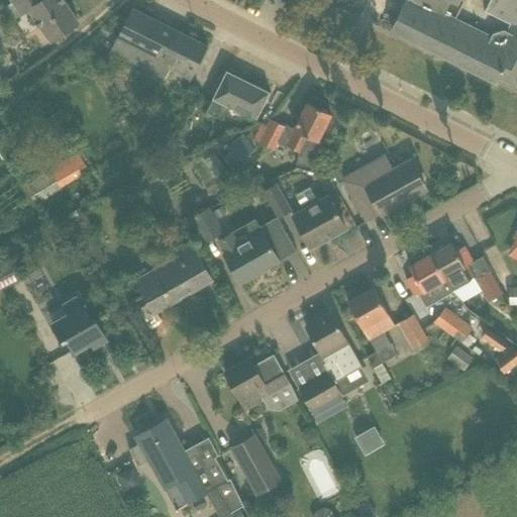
[(52,40),(62,33),(78,22),(63,0),(12,0),(22,14),(30,9),(52,40)]
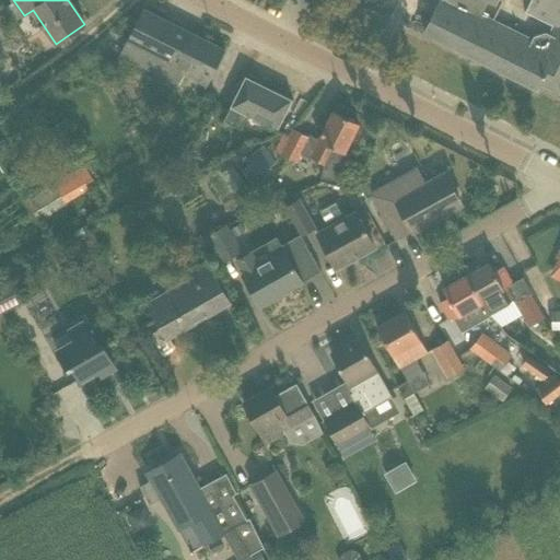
[(559,0),(529,0),(524,12),(555,26),(550,34),(546,32),(534,36),(532,41),(493,21),(502,0),(442,0),(442,1),(441,1),(424,33),(536,89),(539,83),(559,93),(559,0)]
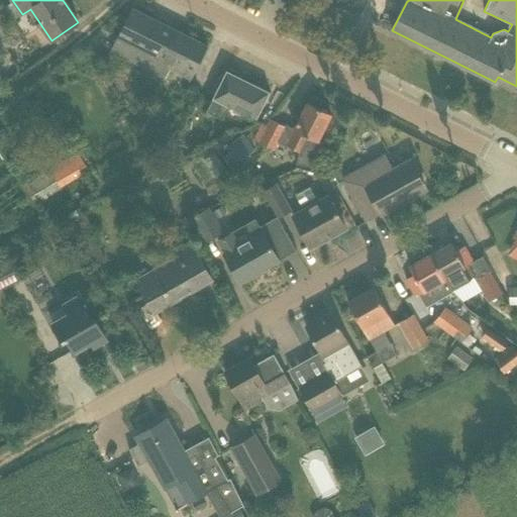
[(208,46),(207,46),(132,8),(118,36),(119,36),(111,52),(166,79),(173,65),(194,75),(208,46)]
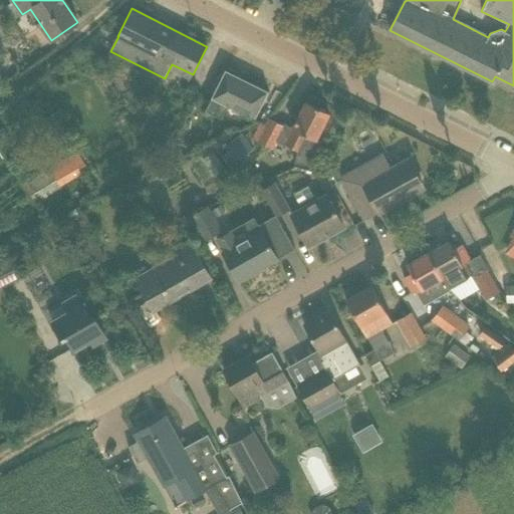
[(226,70),(217,88),(212,98),(206,110),(221,118),(227,106),(255,119),(269,91),(226,70)]
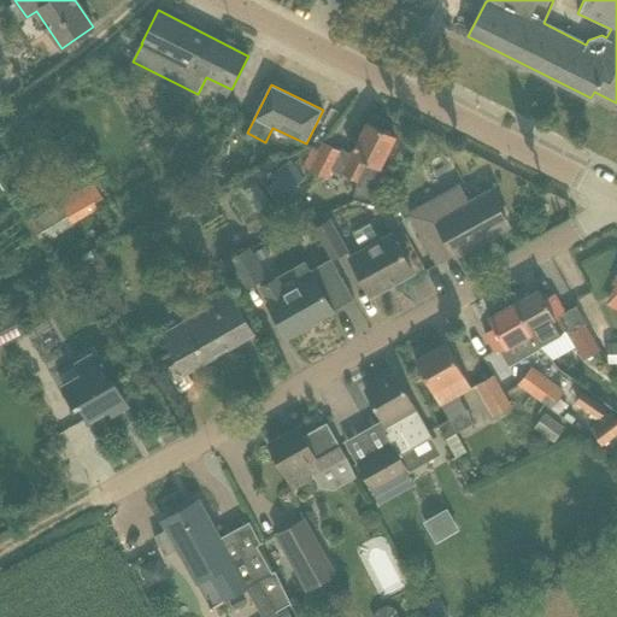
[(395,136),(368,122),(352,154),(341,148),(340,152),(324,144),(311,169),(328,178),(333,170),(358,183),(356,194),(372,198),(386,171),(380,168),(395,136)]
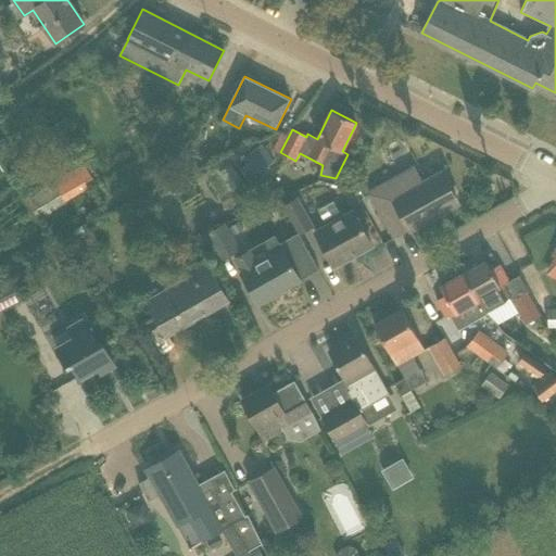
[(212,117),(190,160),(202,166),(224,123),(212,117)]
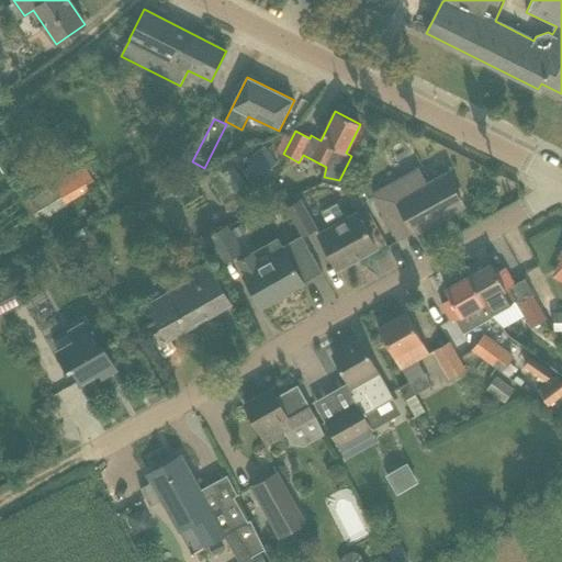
[(278,173),(272,166),(257,146),(243,156),(261,182),(263,184),(278,173)]
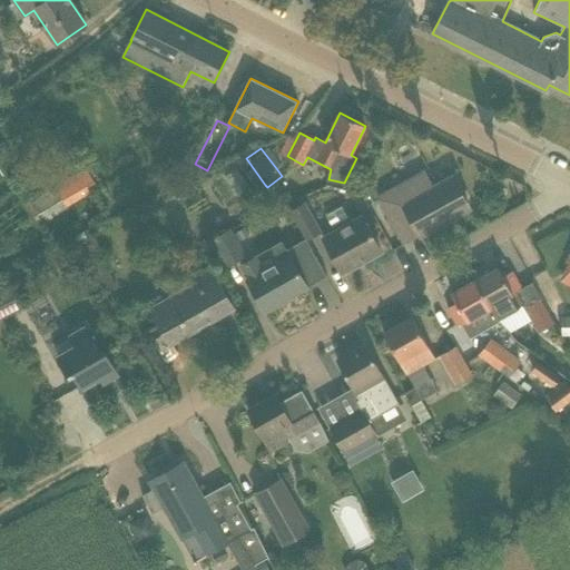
[(29,200),(42,223),(69,208),(68,206),(96,189),(84,168),(29,200)]
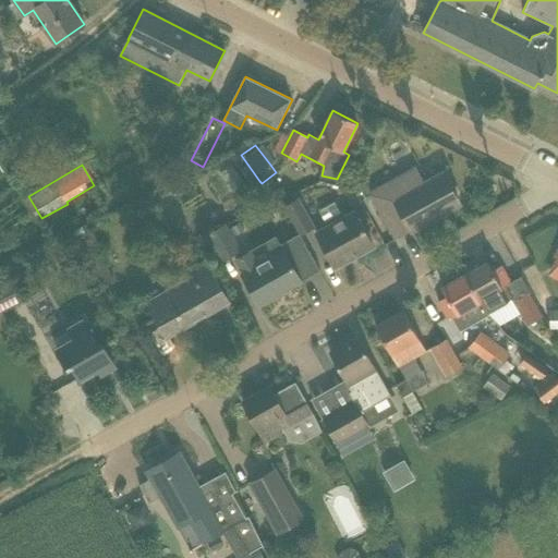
[(371,195),(396,240),(460,204),(443,174),(423,184),(415,170),(371,195)]
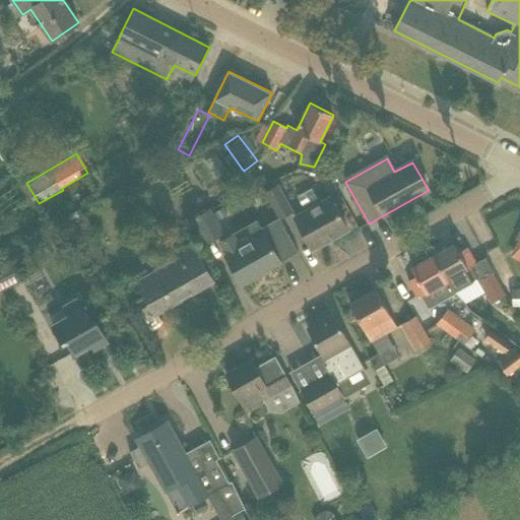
[(278,217),(291,210),(278,186),(265,193),(278,217)]
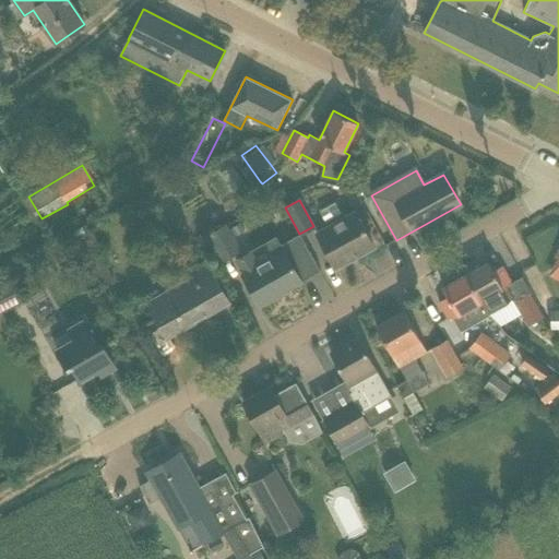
[(317,234),(336,268),(375,247),(355,212),(317,234)]
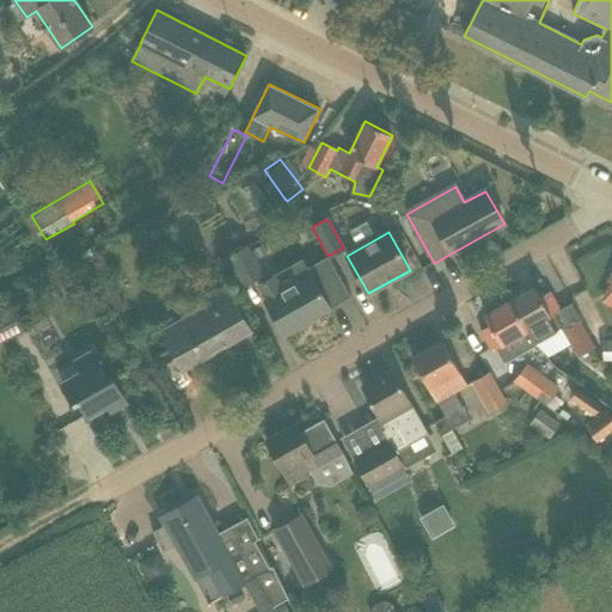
[(226,256),(243,286),(265,274),(249,243),(226,256)]
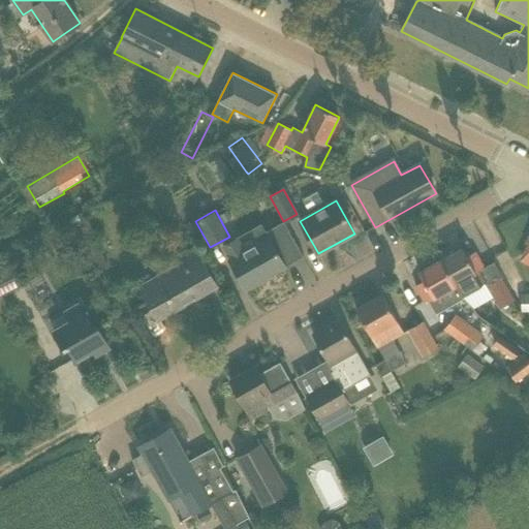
[(246,288),(285,267),(270,238),(245,252),(238,239),(223,247),(230,259),(229,260),(246,288)]
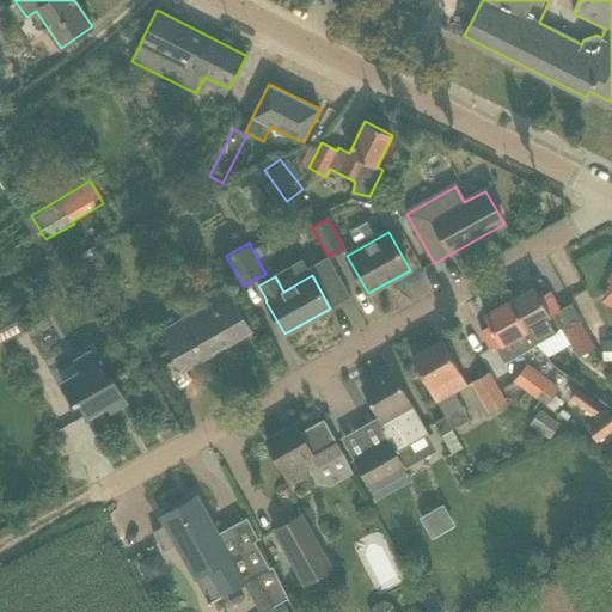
[(561,311),(550,292),(540,298),(536,287),(510,301),(526,330),(561,311)]
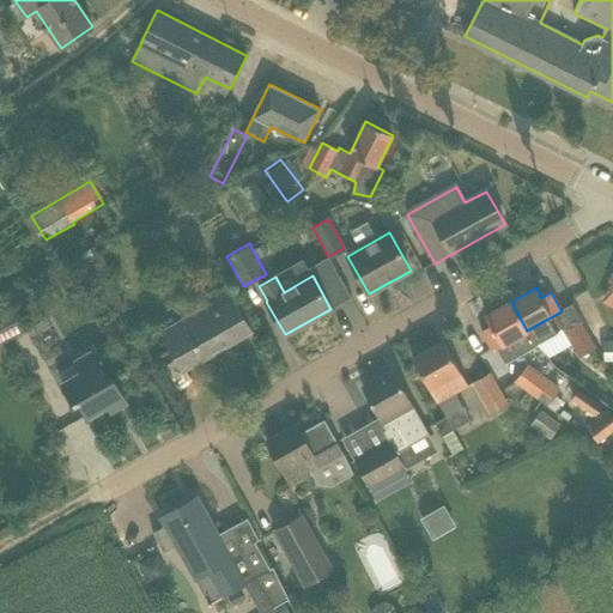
[(164,332),(184,368),(249,332),(225,289),(208,298),(212,305),(164,332)]
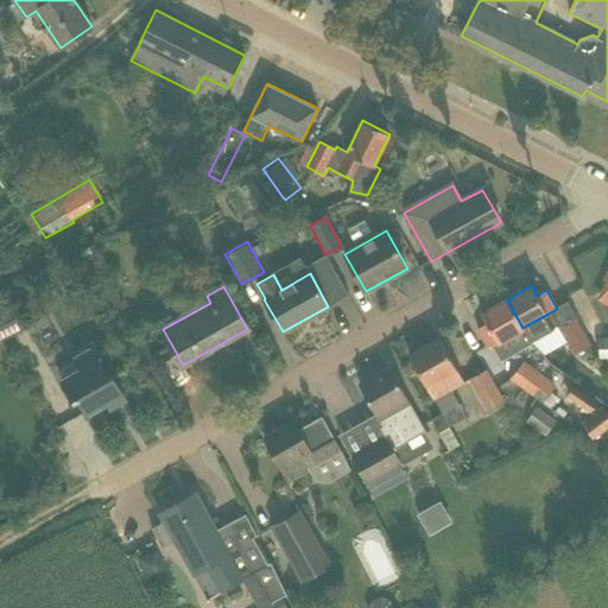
[(523,328),(507,299),(482,314),(487,323),(479,328),(489,347),(523,328)]
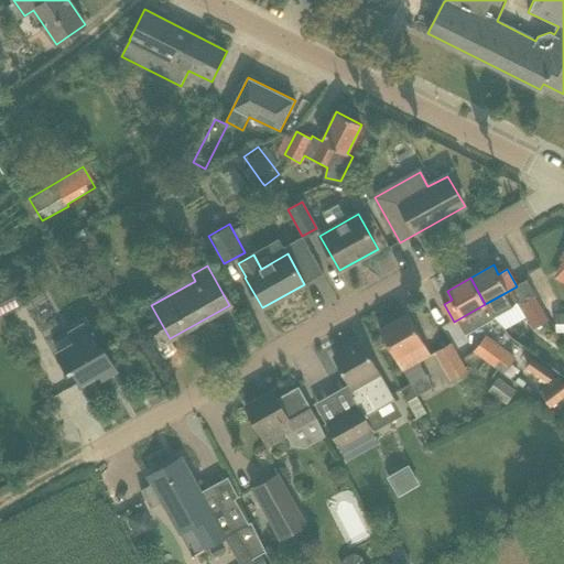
[(533,329),(549,321),(535,296),(520,305),(533,329)]
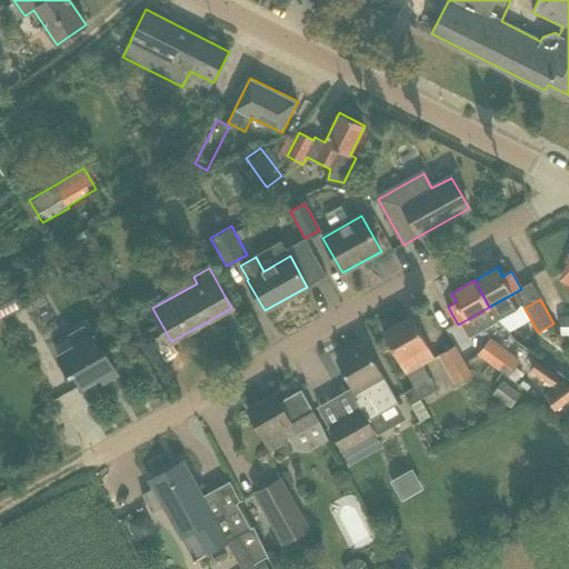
[(435,358),(411,317),(383,332),(400,362),(400,361),(415,387),(430,378),(423,365),(435,358)]
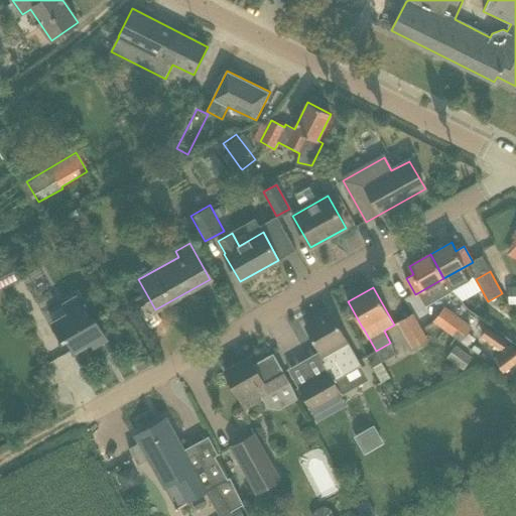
[(68,338),(74,348),(75,350),(92,341),(94,345),(106,338),(95,318),(91,320),(78,297),(65,304),(70,312),(53,323),(63,340),(68,338)]
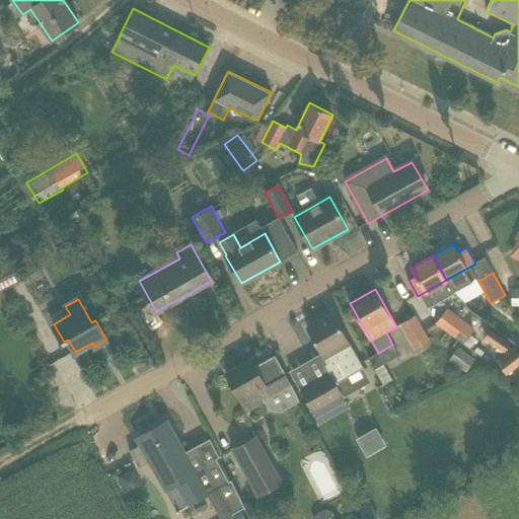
[(436,322),(437,323),(456,337),(466,322),(446,308),(436,322)]
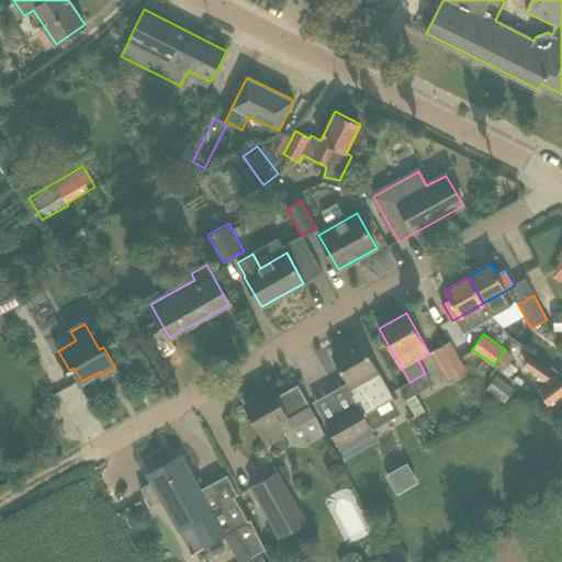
[(370,358),(359,339),(333,355),(357,397),(369,391),(374,402),(391,393),(384,381),(383,381),(370,358)]
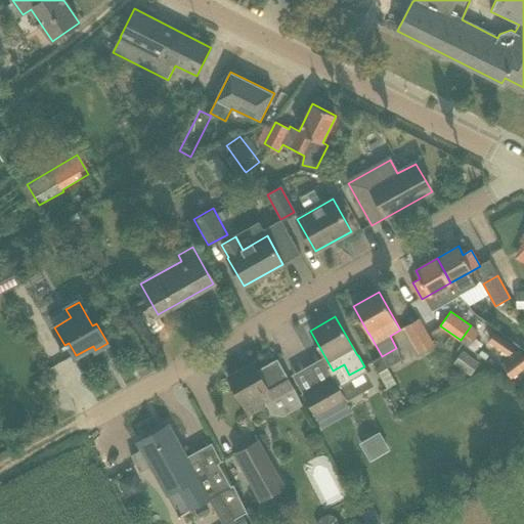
[(435,345),(429,334),(420,317),(403,326),(420,354),(435,345)]
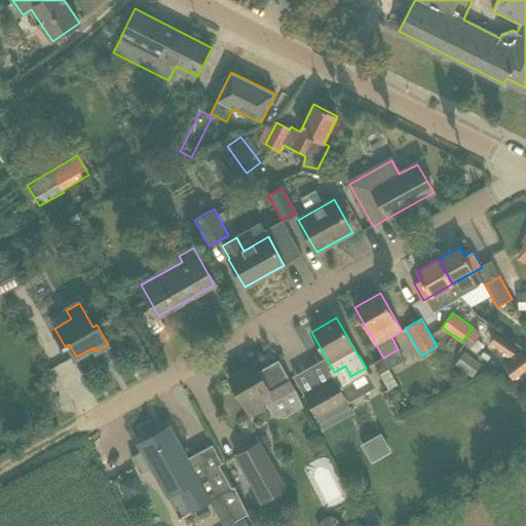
[(490,341),(512,355),(519,345),(497,331),(490,341)]
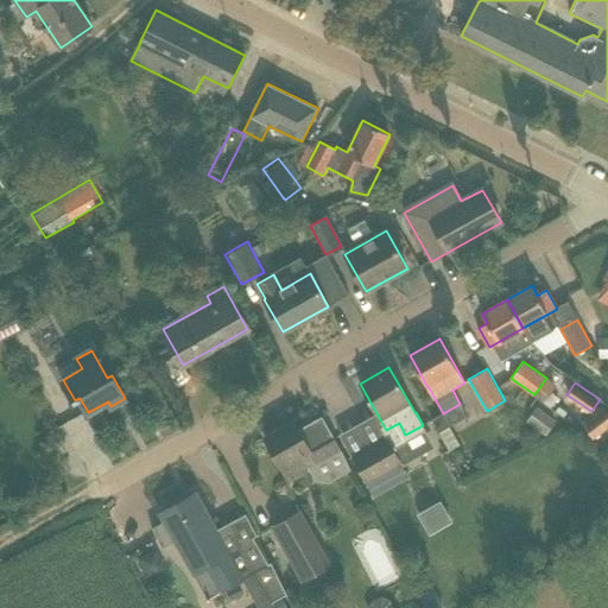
[(526,422),(546,435),(559,417),(539,403),(526,422)]
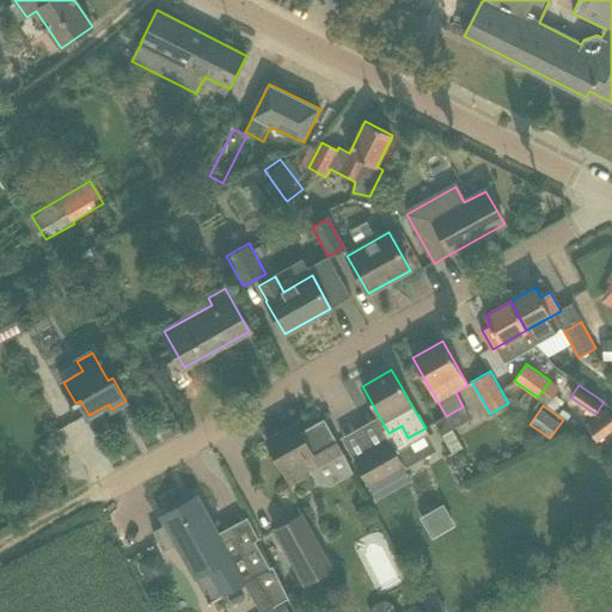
[(611,412),(592,428),(599,439),(611,429),(611,412)]
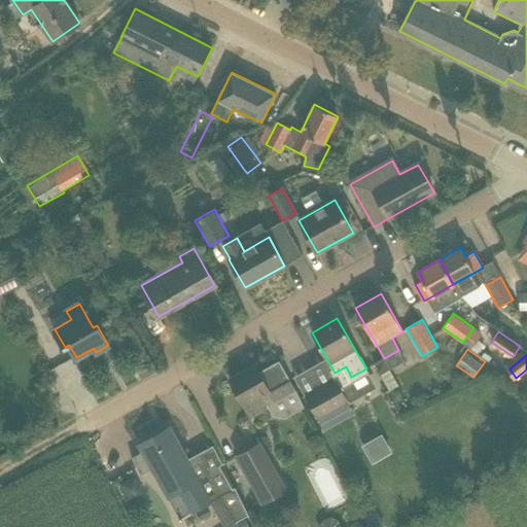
[(251,418),(294,393),(296,392),(279,361),(258,373),(254,364),(230,379),(251,418)]
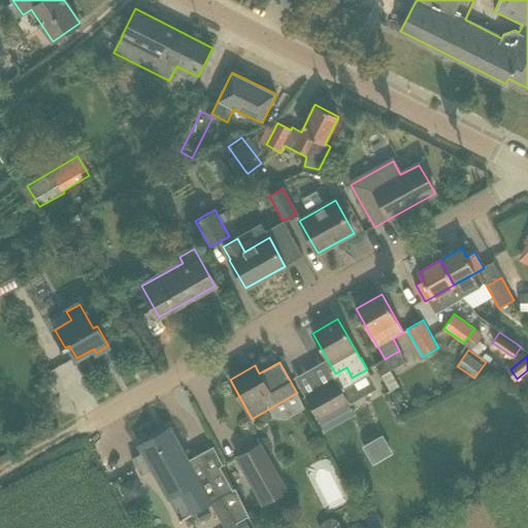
[(349,400),(335,376),(304,394),(318,418),(349,400)]
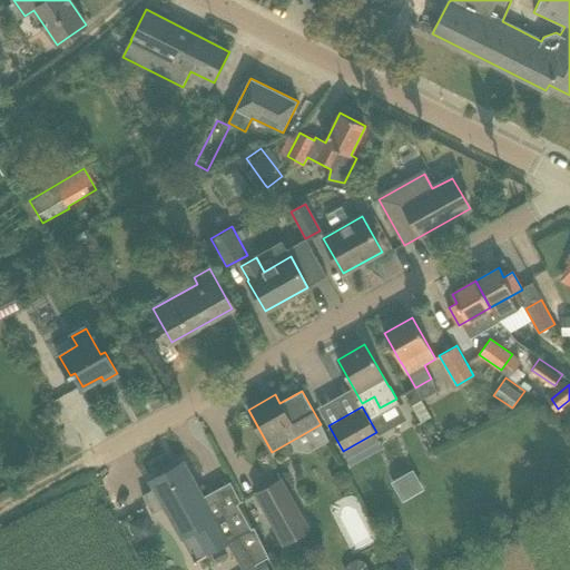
[(214,518),(183,463),(151,481),(155,489),(143,495),(153,513),(166,507),(183,538),(195,560),(208,553),(237,537),(253,566),(269,557),(254,527),(252,528),(238,503),(214,518)]
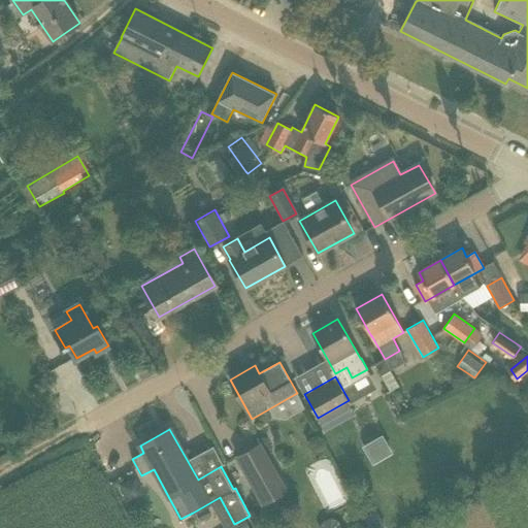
[(371,462),(392,453),(384,433),(362,443),(371,462)]
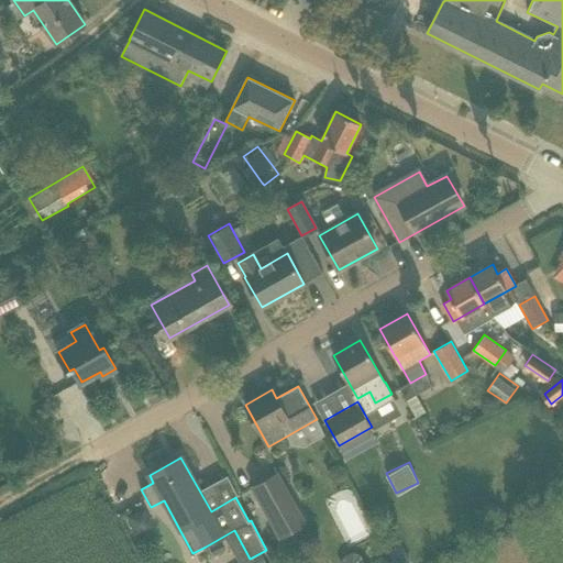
[(277,473),(252,487),(279,538),(306,523),(277,473)]
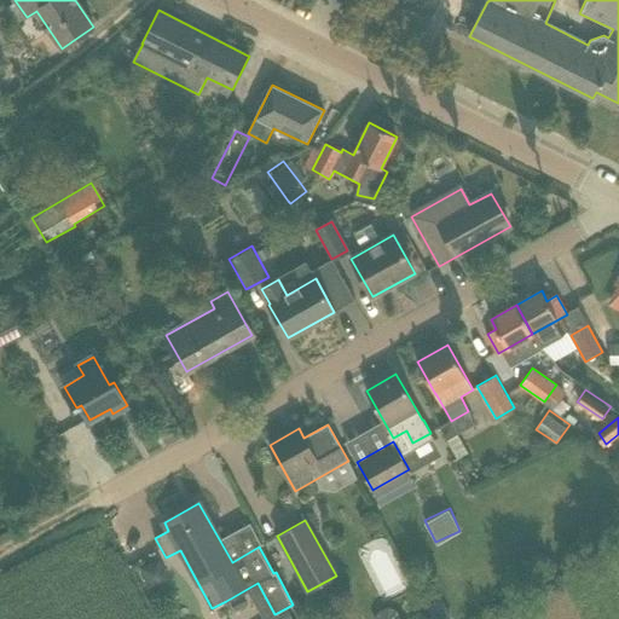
[(266,618),(294,618),(288,607),(266,618)]
